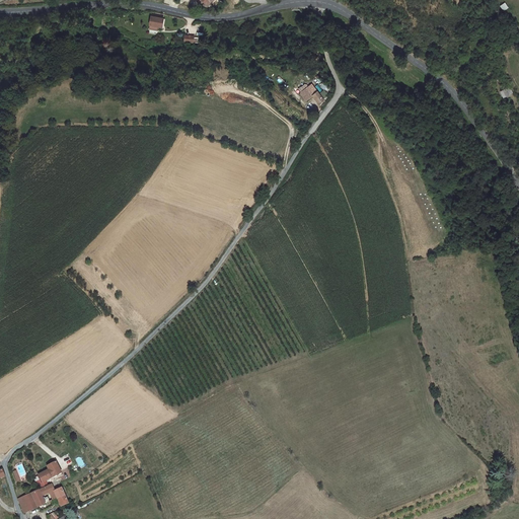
[(153,22),(164,23),(165,16),(154,14),(153,22)]
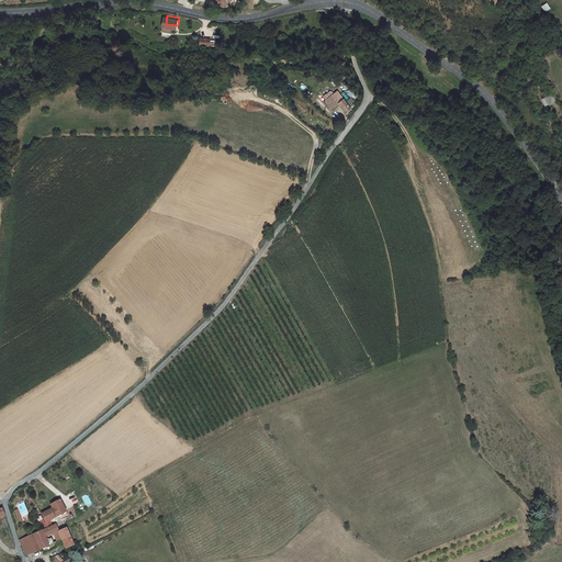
[(324,97),(326,100),(334,94),(330,91),(324,97)]
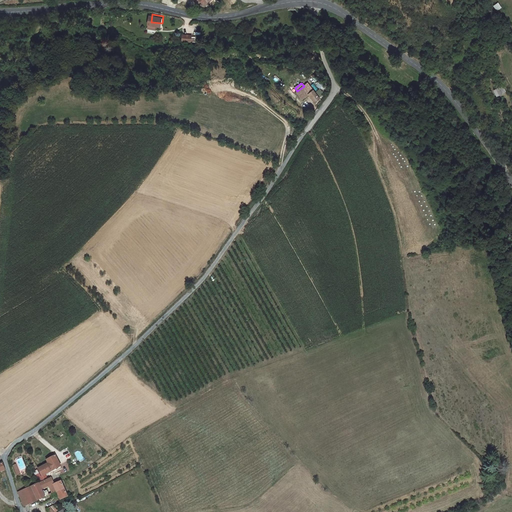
[(309,95),(315,102),(320,98),(308,83),(304,86),(297,91),(296,92),(302,100),(309,95)]
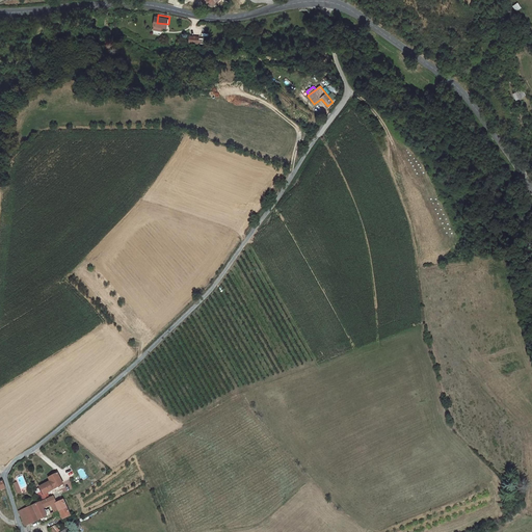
[(51,481),(40,486),(44,495),(54,489),(61,485),(59,481),(60,480),(56,474),(49,478),(51,481)]
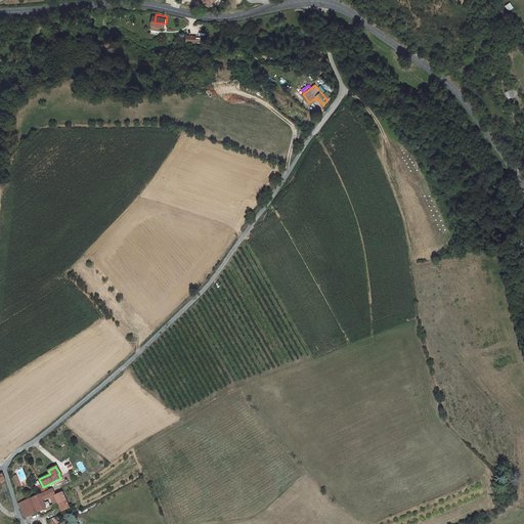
[(59,473),(58,474),(60,478),(53,482),(54,483),(63,479),(60,473),(59,473)]
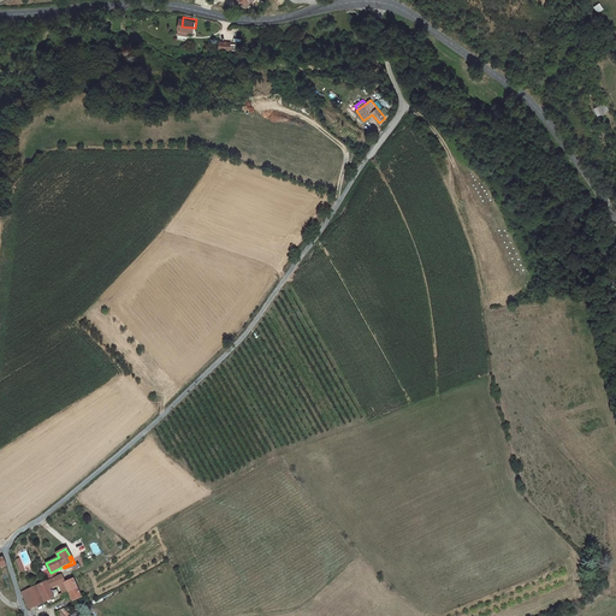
[(43,573),(48,581),(54,579),(51,573),(48,574),(47,570),(43,573)]
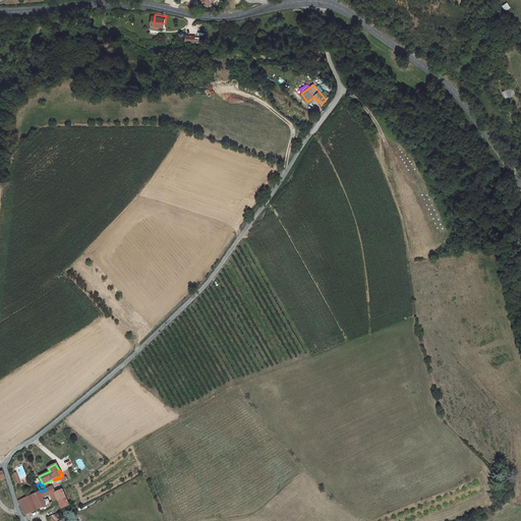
[(42,497),(48,495),(48,493),(46,489),(41,491),(34,495),(39,505),(36,506),(37,510),(50,504),(48,499),(44,501),(42,497)]
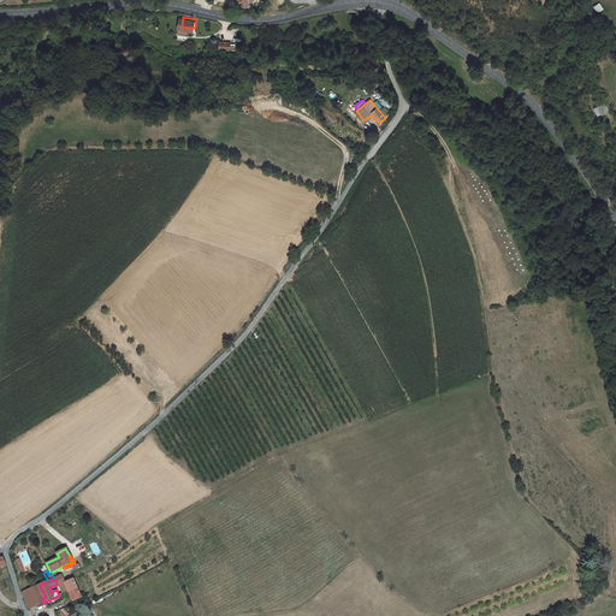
[(82,598),(73,579),(65,582),(67,588),(66,590),(67,592),(69,592),(73,602),(82,598)]
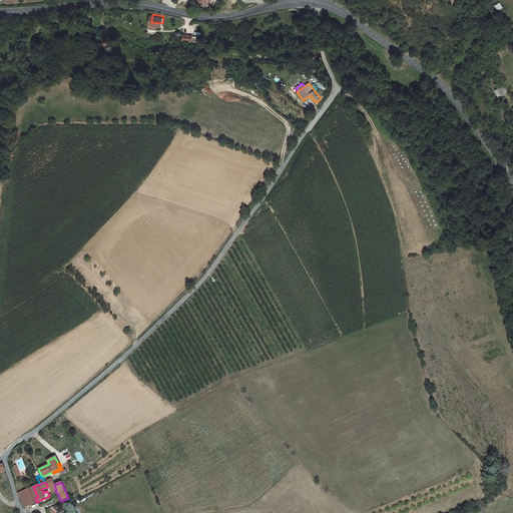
[(19,494),(24,507),(36,502),(35,498),(38,497),(33,487),(19,494)]
